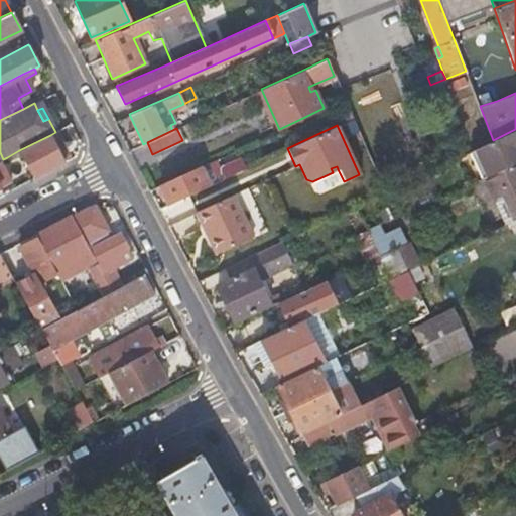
[(515,129),(493,140),(472,150),(484,178),(515,162),(515,129)]
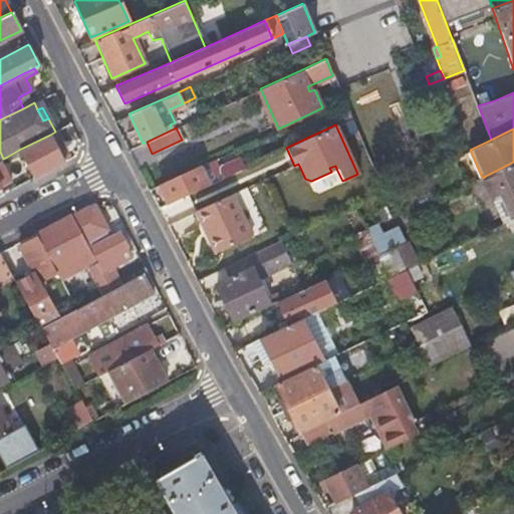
[(50,135),(19,150),(26,163),(33,177),(44,172),(64,161),(50,135)]
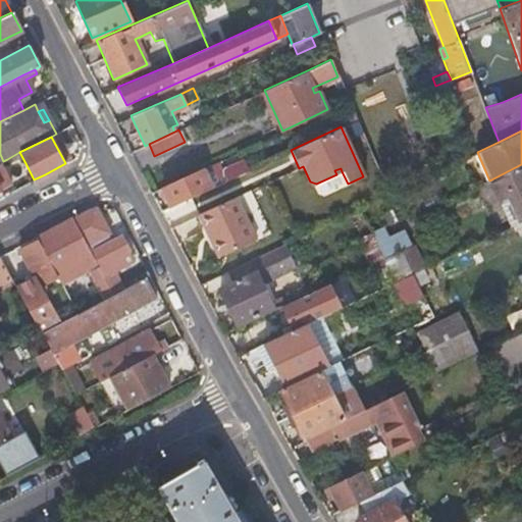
[(163,194),(169,206),(251,168),(246,158),(225,168),(220,159),(203,167),(161,187),(160,188),(163,194)]
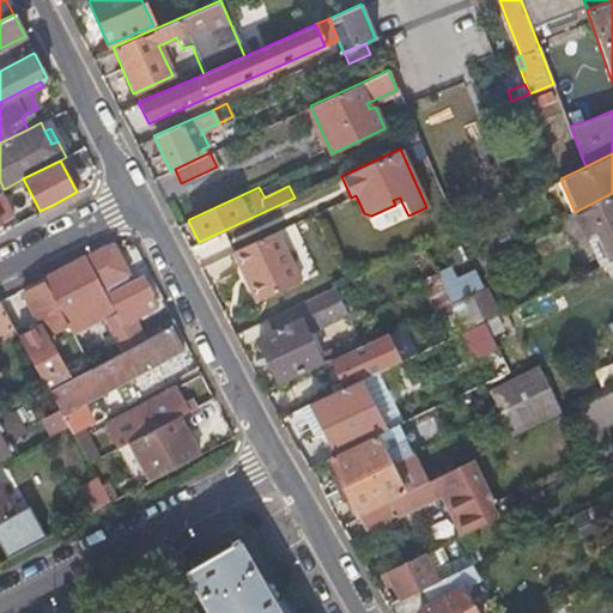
[(612,193),(575,212),(574,212),(587,240),(590,238),(598,235),(612,226),(612,193)]
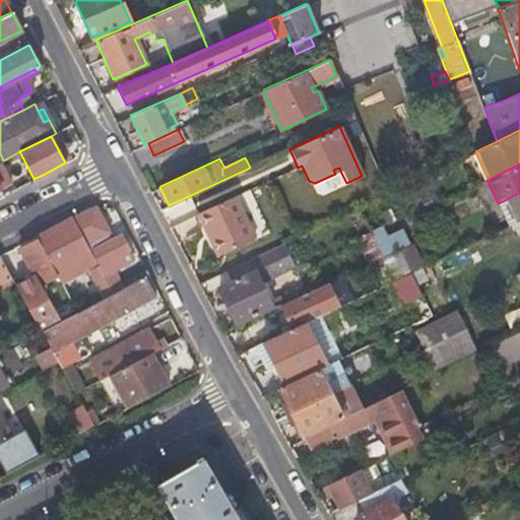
[(0,187),(0,193),(1,196),(10,191),(7,183),(0,187)]
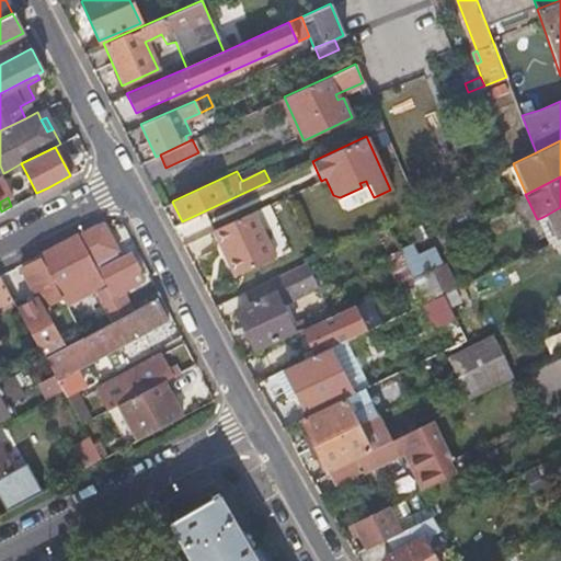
[(213,232),(227,263),(281,237),(267,207),(213,232)]
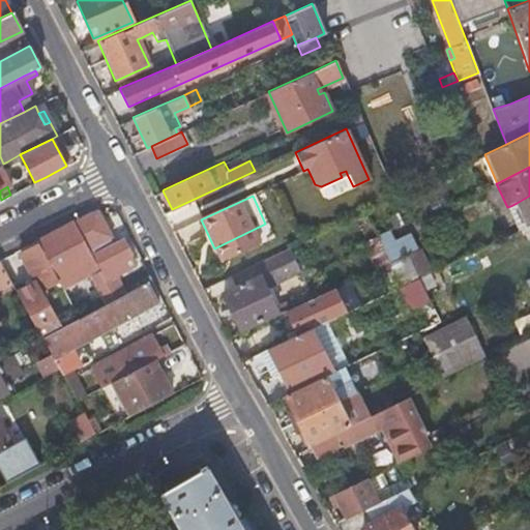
[(529,196),(517,203),(527,226),(529,225),(529,224),(529,196)]
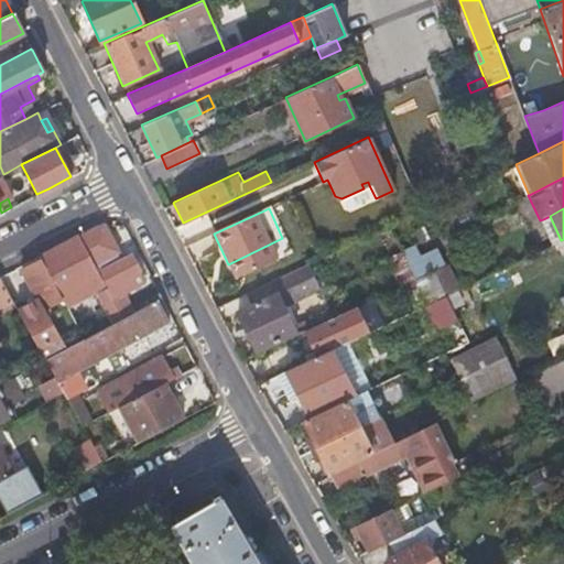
[(90,228),(77,235),(88,257),(94,255),(96,259),(98,258),(116,249),(102,224),(100,224),(90,228)]
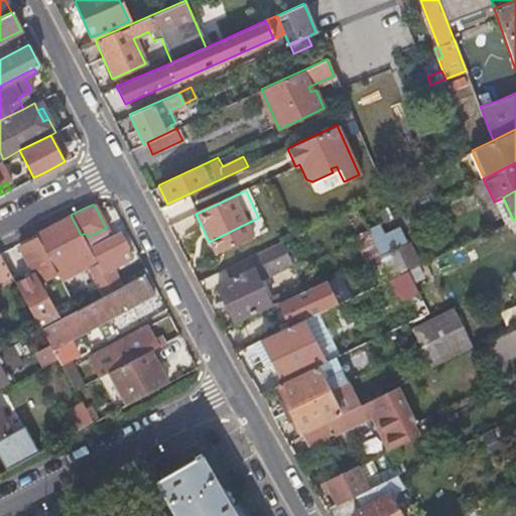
[(71,215),(35,234),(37,238),(53,269),(84,254),(91,269),(97,265),(83,239),(81,235),(71,215)]
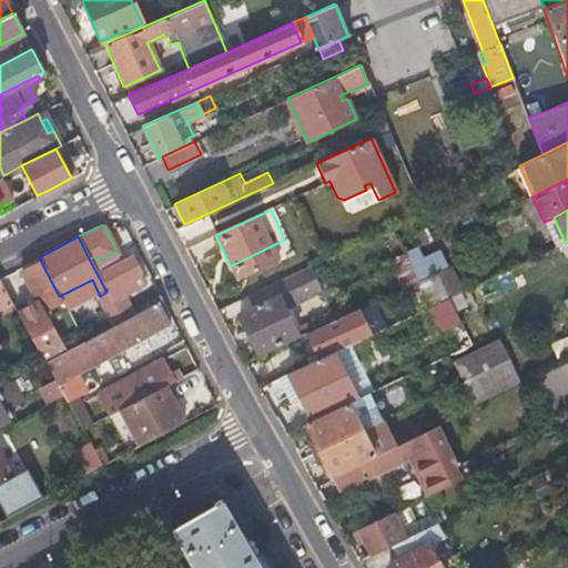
[(284,240),(230,266),(235,280),(291,254),(284,240)]
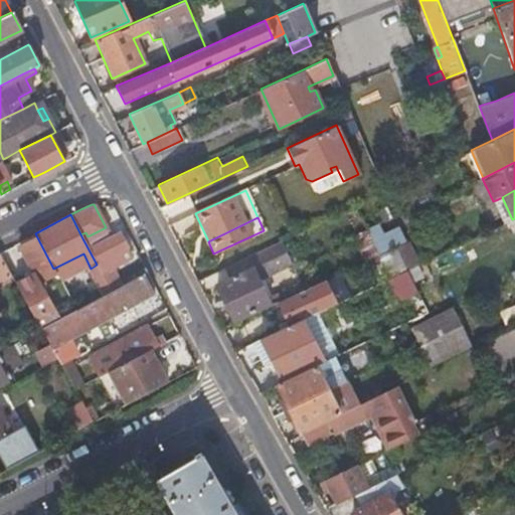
[(514,218),(512,219),(506,222),(508,227),(514,223),(514,218)]
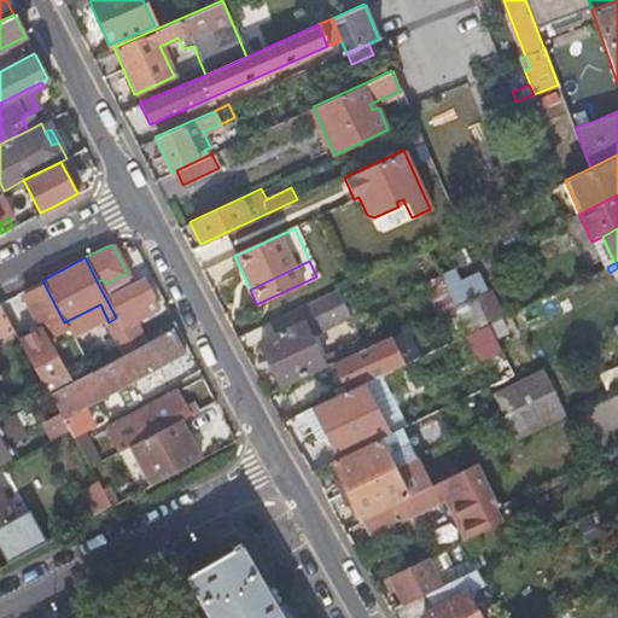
[(439,287),(444,285),(441,275),(435,278),(439,287)]
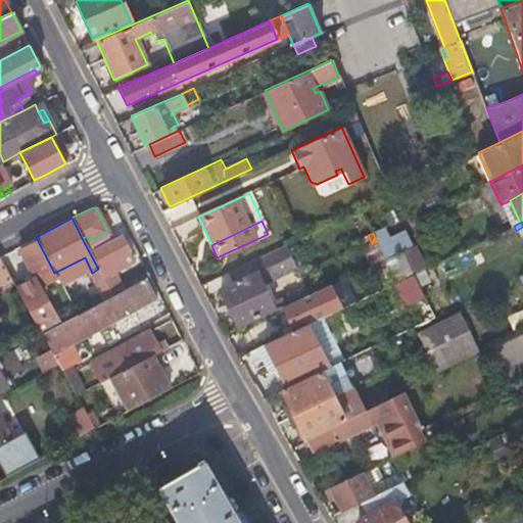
[(87,236),(82,238),(84,242),(98,269),(101,267),(94,252),(97,251),(91,239),(89,240),(87,236)]
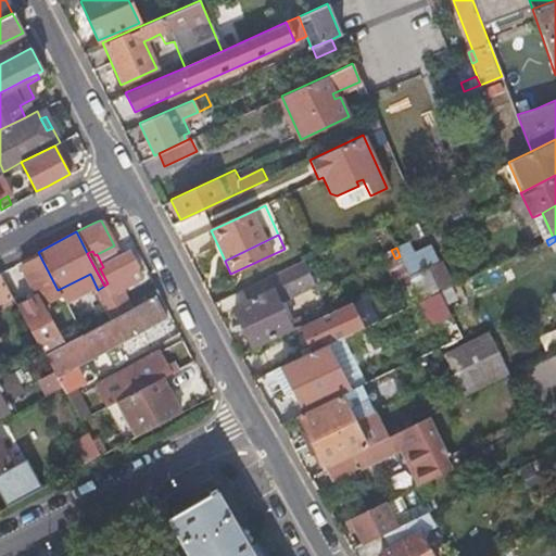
[(104,286),(110,297),(134,283),(128,274),(138,268),(129,253),(103,267),(100,268),(108,283),(104,286)]
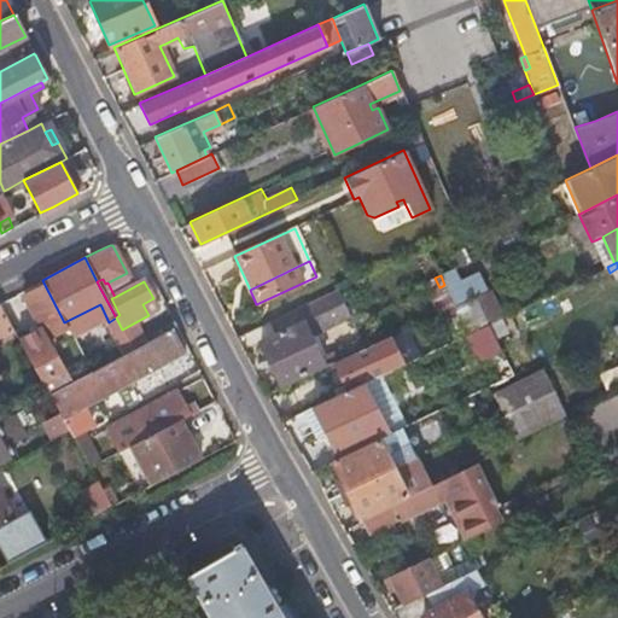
[(42,383),(64,371),(51,349),(54,347),(52,343),(54,342),(52,336),(68,328),(64,322),(45,285),(22,296),(40,328),(18,338),(42,383)]
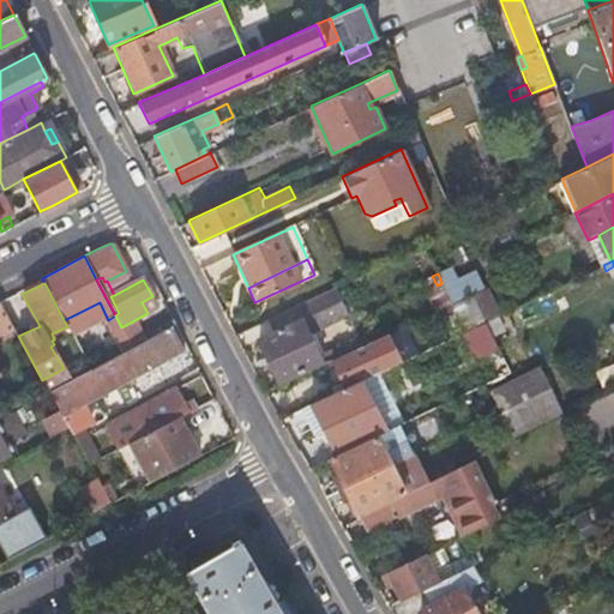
[(431,288),(433,293),(444,288),(441,283),(437,286),(431,288)]
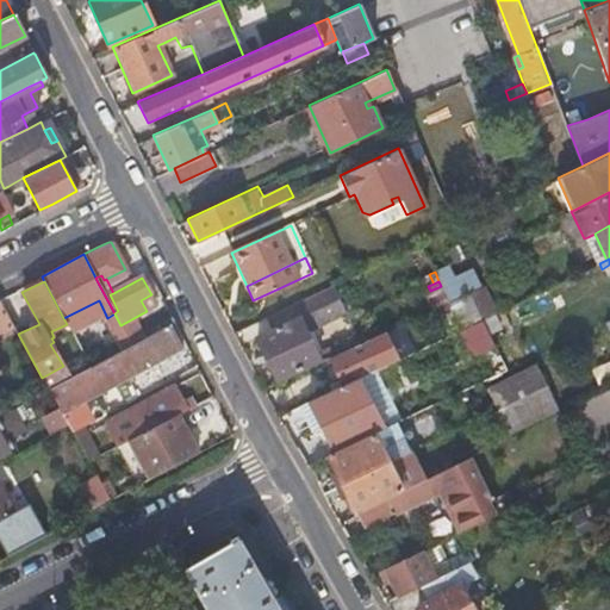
[(317,360),(318,362),(327,358),(335,354),(331,344),(316,352),(305,329),(344,311),(332,285),(331,285),(265,317),(271,329),(255,336),(275,379),(317,360)]
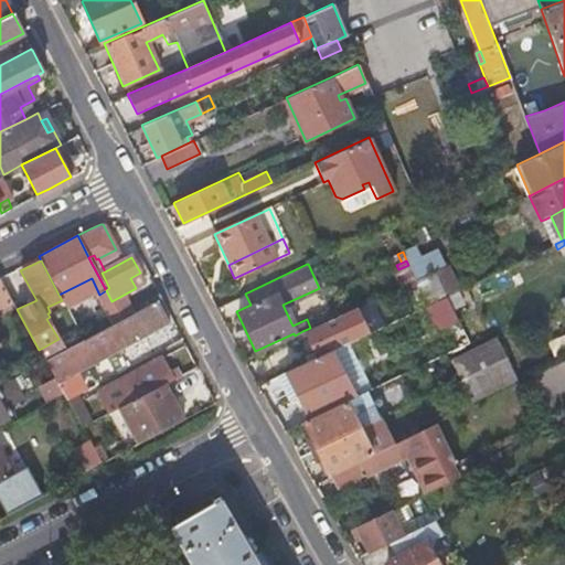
[(398,269),(405,284),(415,279),(408,265),(398,269)]
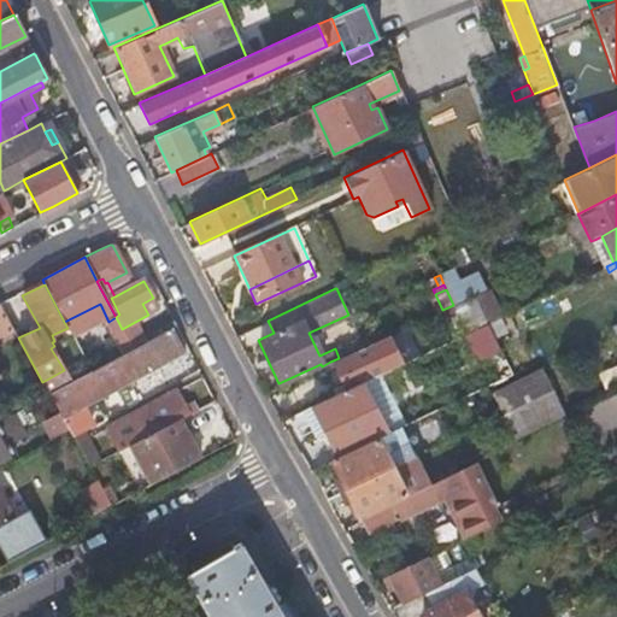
[(499,317),(487,289),(475,295),(487,323),(498,318),(499,317)]
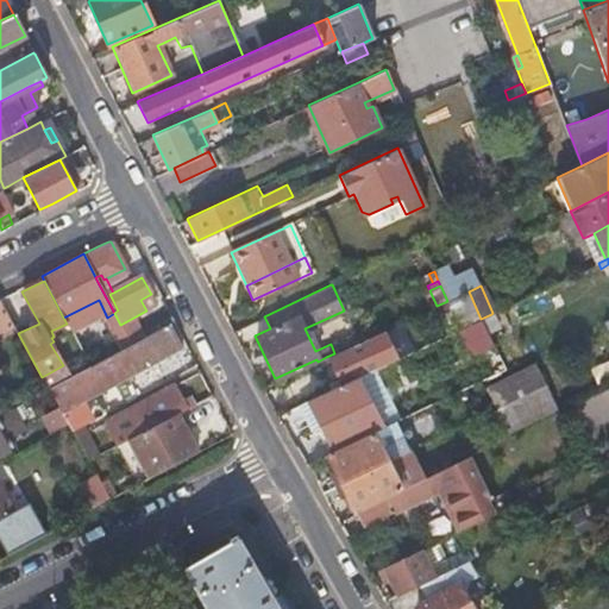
[(450,301),(460,328),(481,319),(469,292),(450,301)]
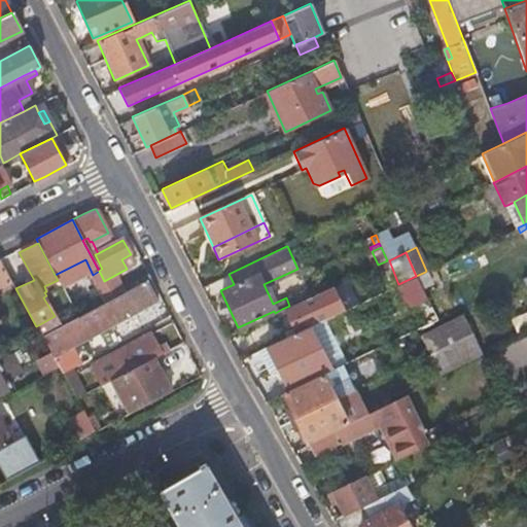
[(0,292),(14,285),(0,258),(0,292)]
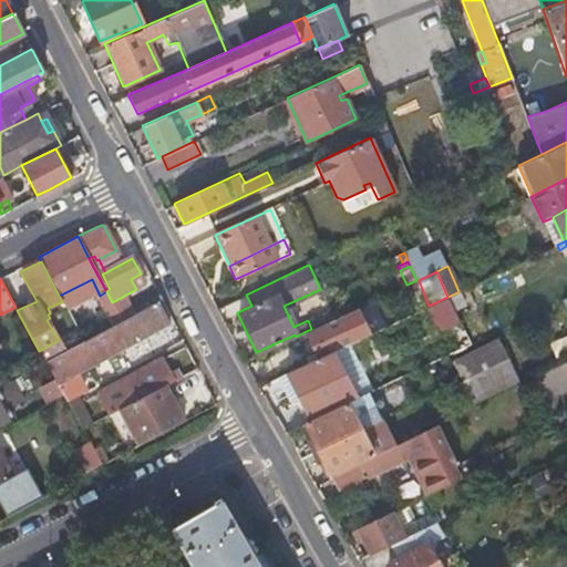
[(447,297),(454,310),(463,306),(457,292),(447,297)]
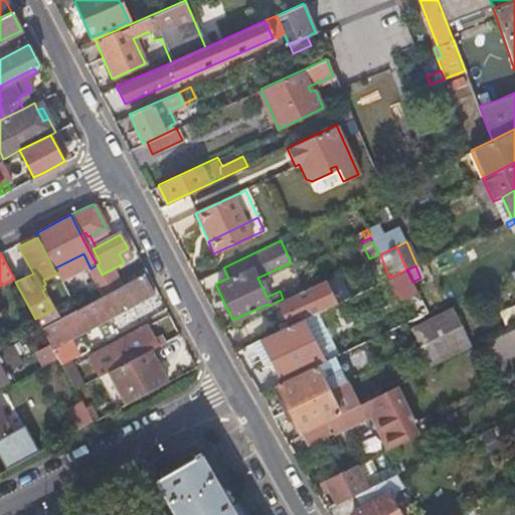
[(398,299),(416,291),(412,282),(406,270),(389,278),(398,299)]
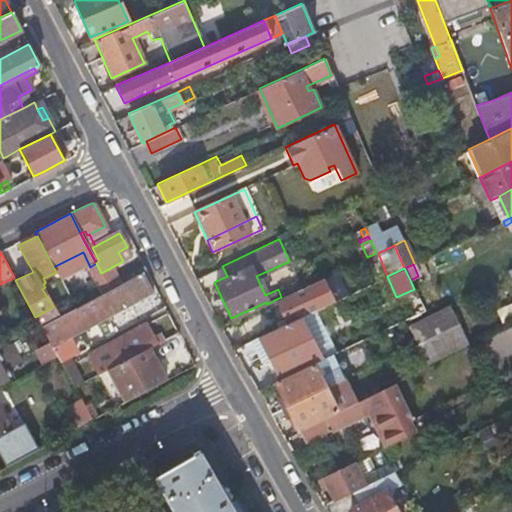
[(40,327),(57,357),(60,364),(68,359),(75,355),(66,338),(152,292),(142,273),(110,290),(75,308),(58,317),(40,327)]
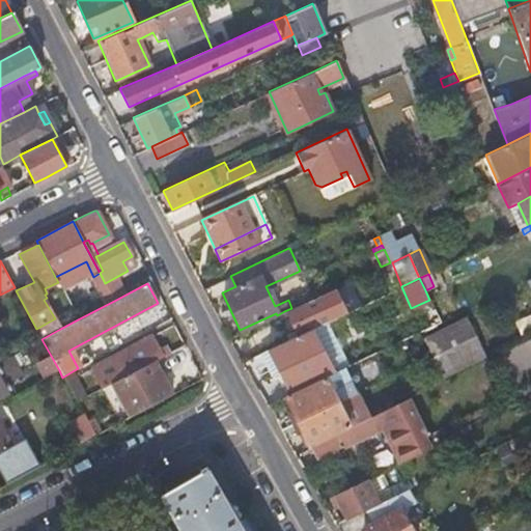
[(296,335),(312,328),(318,325),(314,316),(342,303),(336,287),(291,308),(284,311),(294,329),(296,335)]
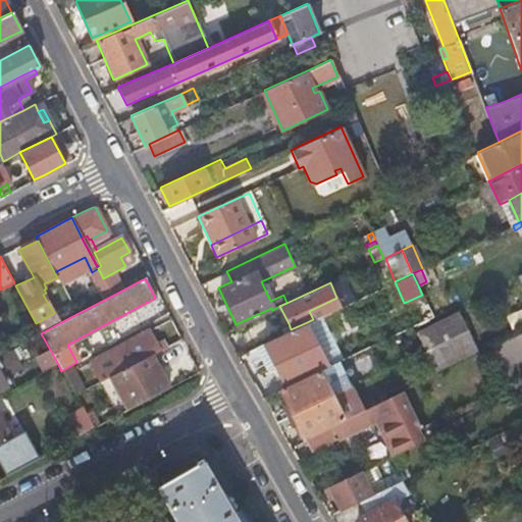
[(375,309),(368,294),(333,310),(338,318),(348,314),(351,320),(375,309)]
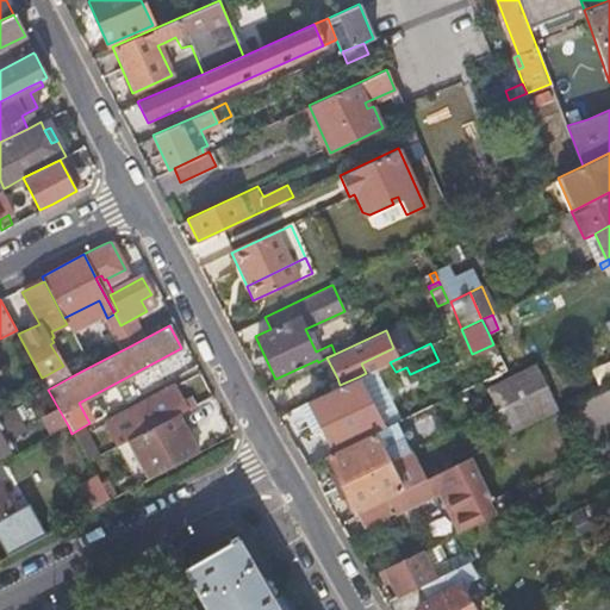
[(42,378),(43,379),(63,367),(63,366),(42,378)]
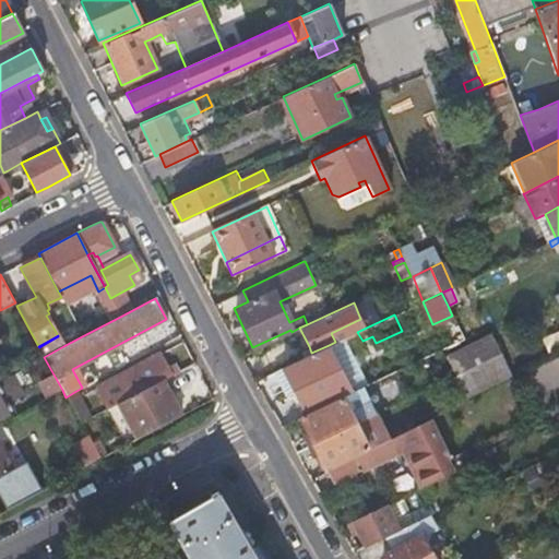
[(42,353),(61,342),(58,336),(39,347),(42,353)]
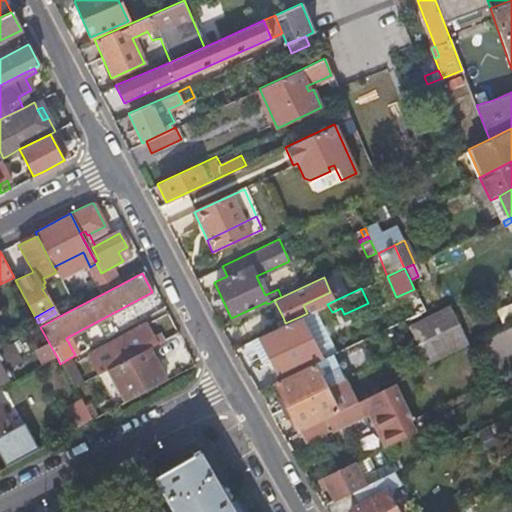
[(38,323),(40,327),(58,317),(56,313),(38,323)]
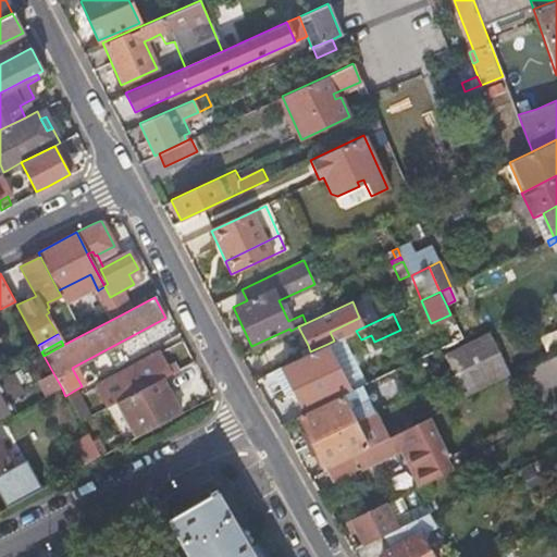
[(283,366),(305,412),(350,391),(327,344),(310,351),(302,356),(283,366)]
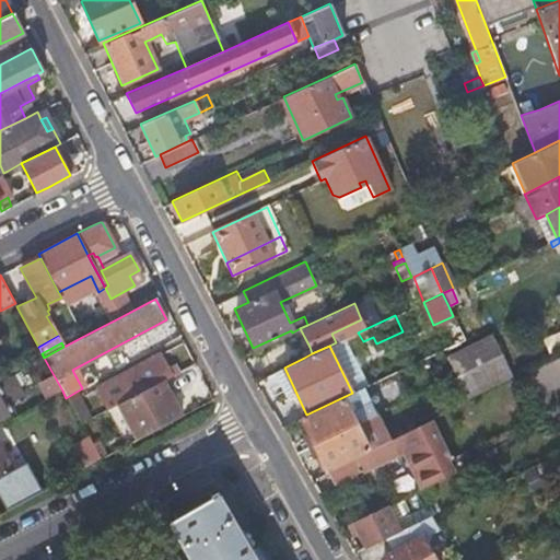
[(301,351),(304,358),(312,353),(310,347),(301,351)]
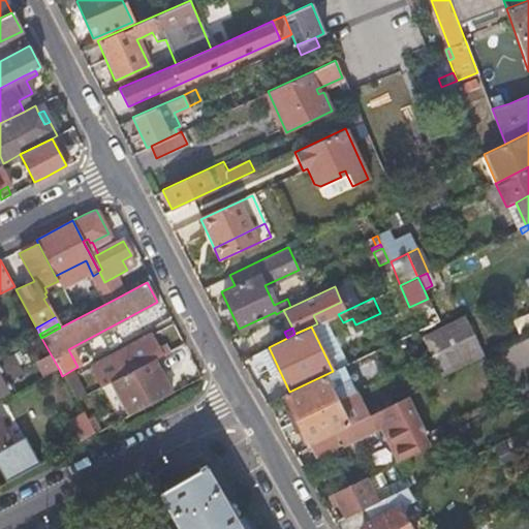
[(145,339),(155,359),(160,356),(157,349),(150,336),(145,339)]
